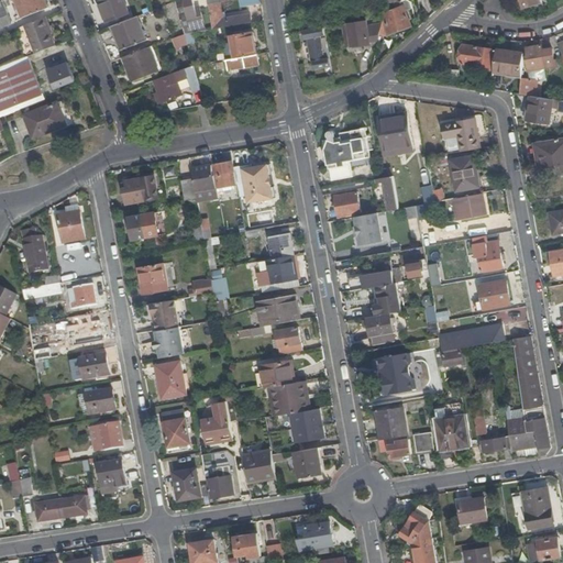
[(50,9),(45,0),(17,0),(23,18),(50,9)]
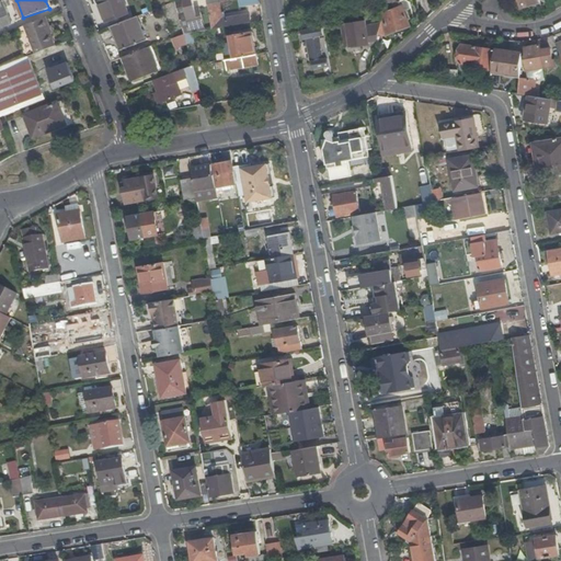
[(107,22),(129,13),(124,0),(102,0),(100,1),(107,22)]
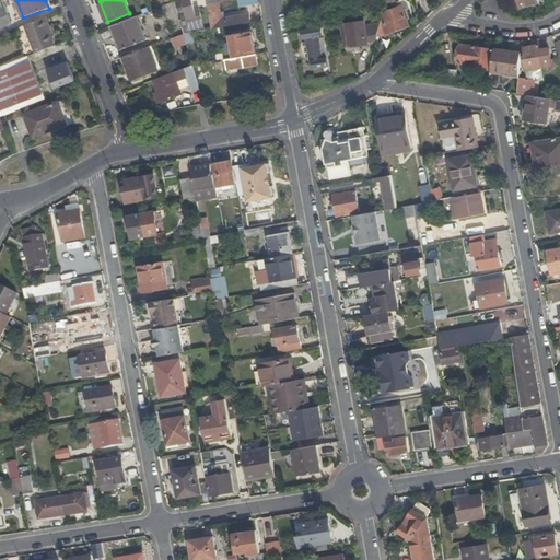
[(184,0),(176,2),(184,33),(185,35),(194,33),(200,32),(191,0),(184,0)]
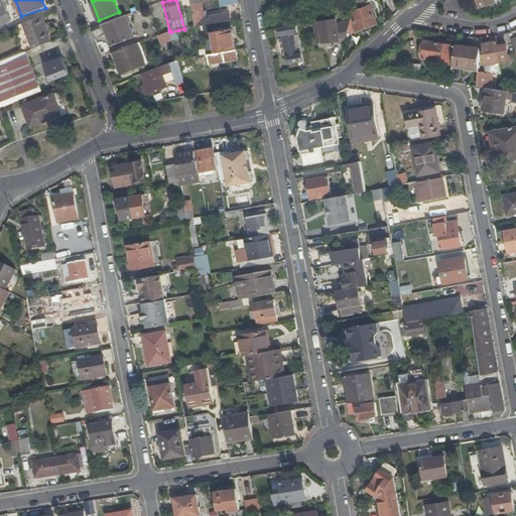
[(372,10),(379,7),(378,2),(375,0),(369,0),(363,2),(355,1),(352,14),(349,31),(356,32),(366,28),(369,27),(377,24),(372,10)]
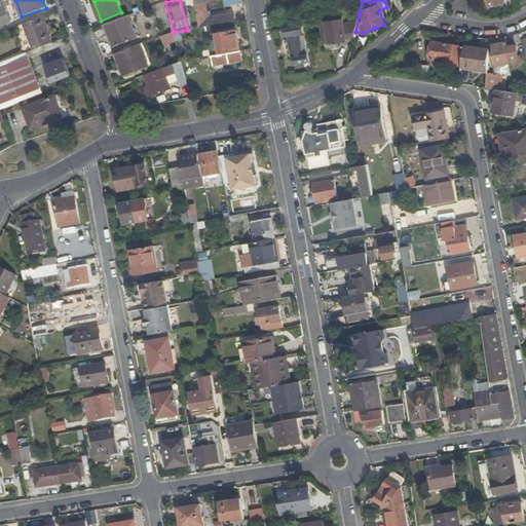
[(199,28),(210,26),(210,25),(235,21),(233,13),(208,17),(205,2),(195,4),(199,28)]
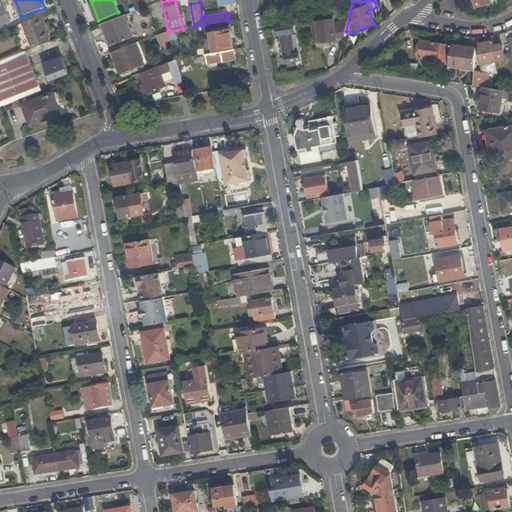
[(6,7),(0,8),(0,25),(11,21),(6,7)]
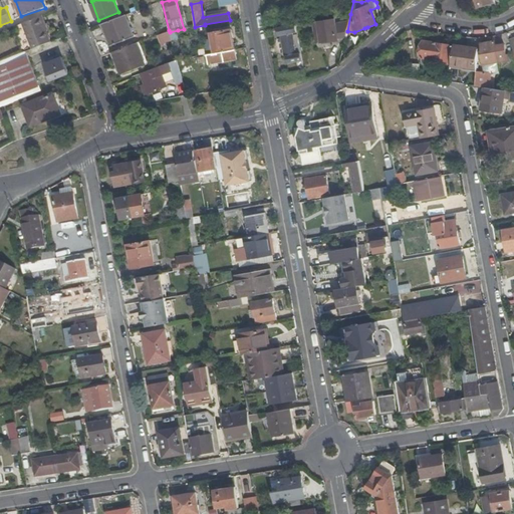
[(126,14),(102,23),(110,45),(134,36),(126,14)]
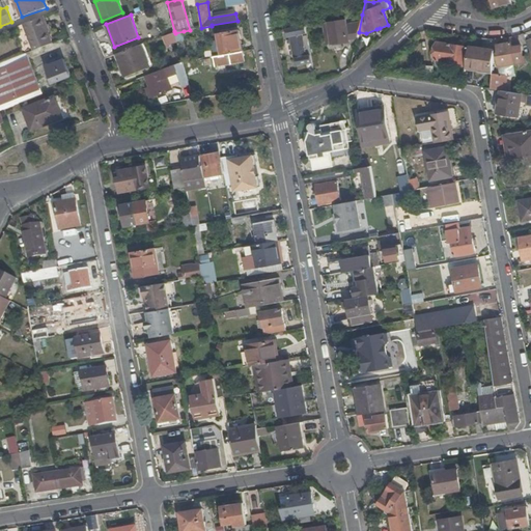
[(348,40),(358,38),(359,32),(362,15),(324,23),(327,37),(331,36),(333,44),(348,40)]
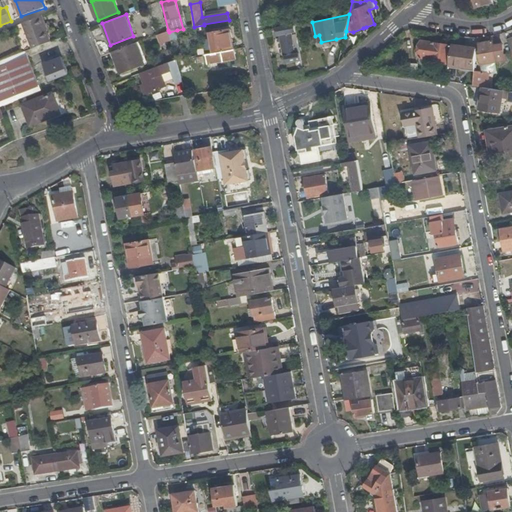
[(43,15),(23,23),(31,45),(49,38),(45,26),(47,25),(43,15)]
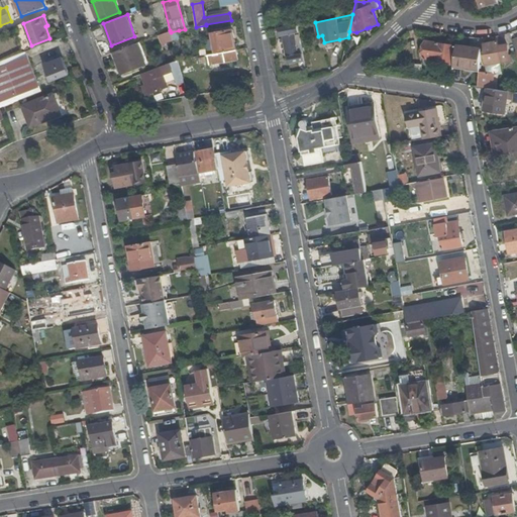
[(299,33),(297,25),(279,28),(281,36),(283,35),(288,57),(289,56),(291,63),(303,61),(299,35),(295,35),(295,33),(299,33)]
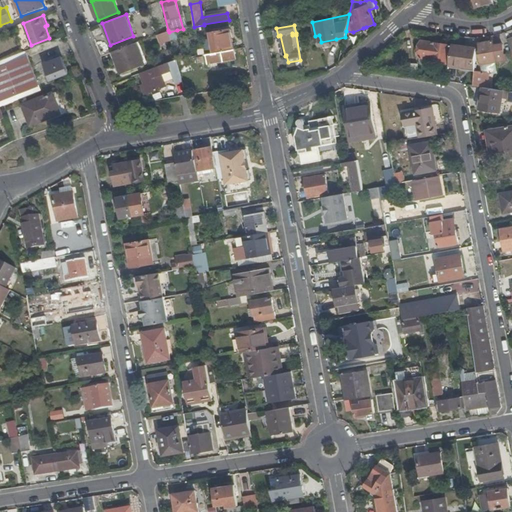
[(168,30),(158,34),(162,45),(171,41),(169,32),(168,30)]
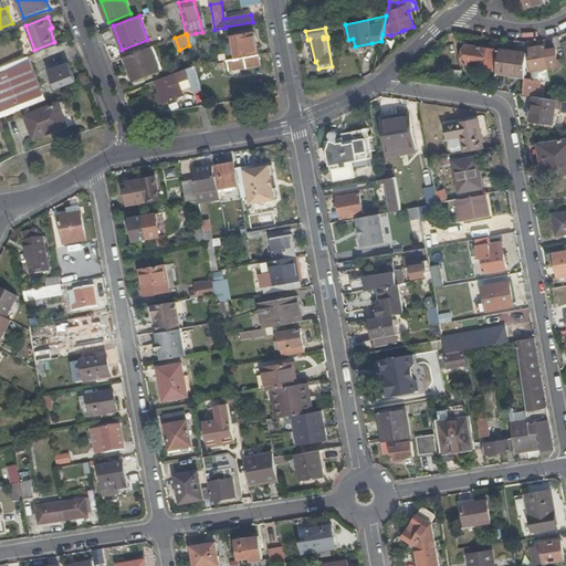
[(187,35),(189,45),(196,43),(197,43),(196,33),(187,35)]
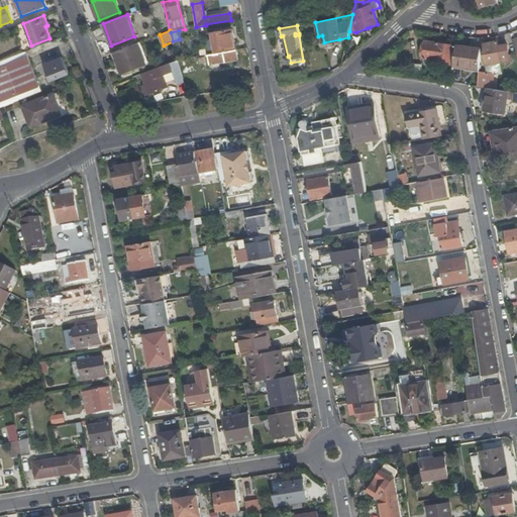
[(216,54),(236,50),(233,30),(212,33),(213,38),(216,54)]
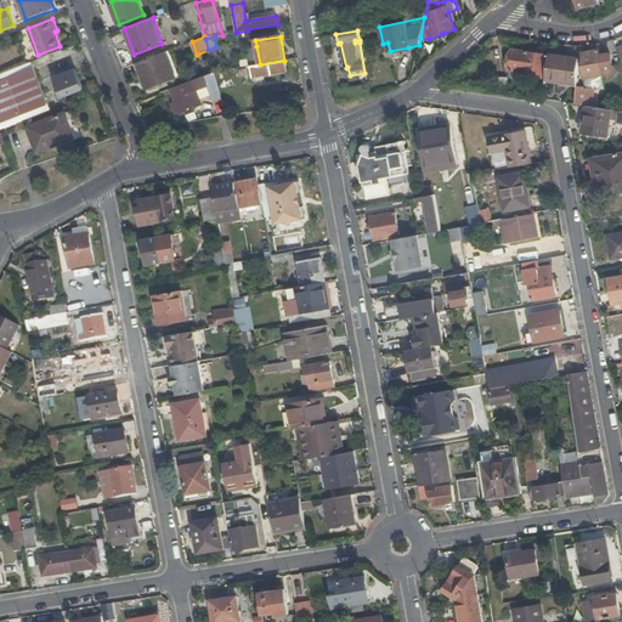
[(248,49),(250,67),(260,64),(256,46),(248,49)]
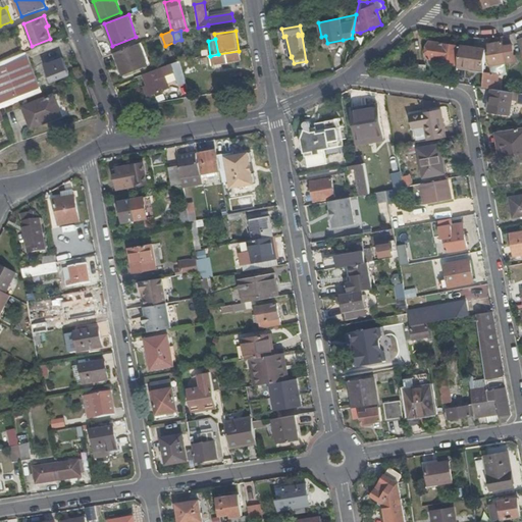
[(450,64),(459,65),(461,47),(430,41),(427,58),(429,59),(448,61),(451,62),(450,64)]
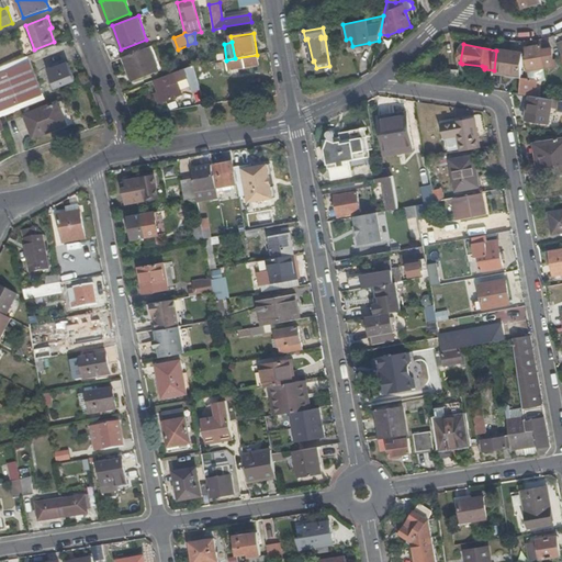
[(528,70),(544,68),(546,68),(554,66),(551,48),(542,49),(541,45),(526,47),(527,56),(526,56),(528,70)]
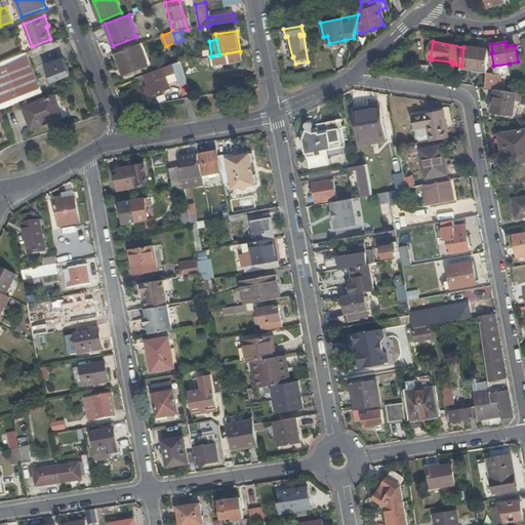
[(139,44),(115,53),(124,76),(149,67),(139,44)]
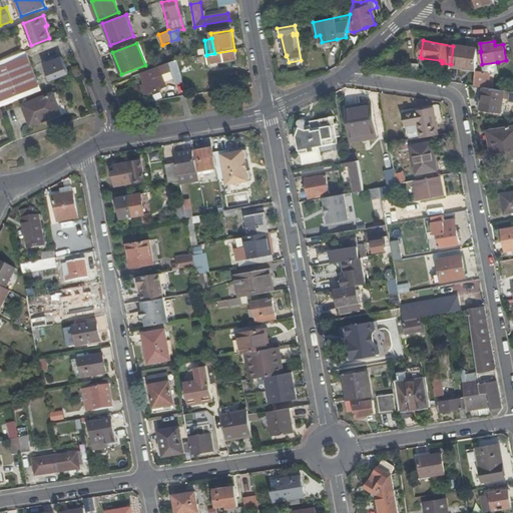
[(451,64),(450,65),(476,68),(478,48),(453,46),(451,64)]
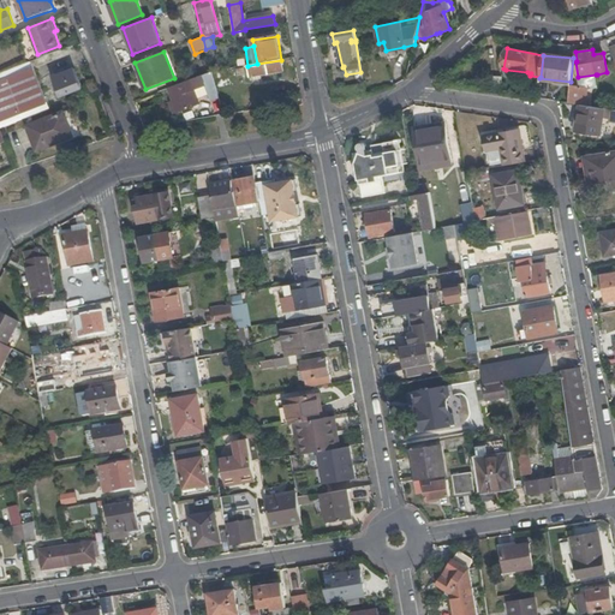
[(248,66),(250,77),(257,76),(284,71),(281,60),(257,64),(248,66)]
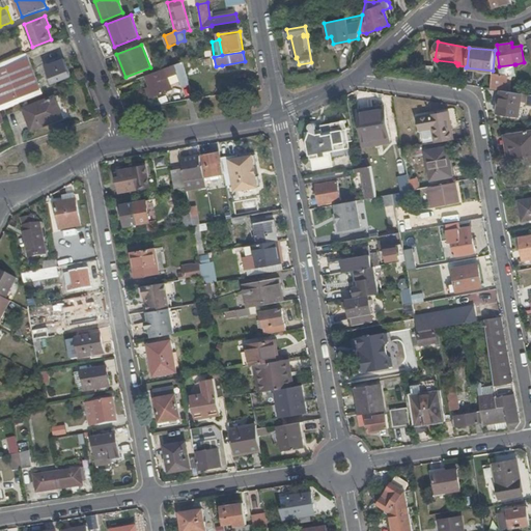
[(0,63),(0,108),(1,111),(36,98),(34,91),(42,89),(30,59),(28,53),(0,63)]
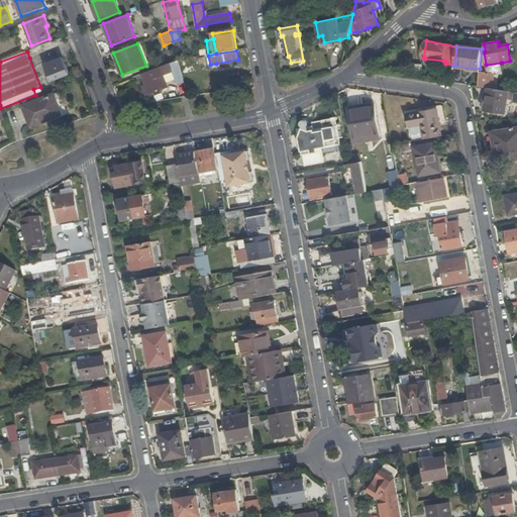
[(64,59),(45,66),(52,82),(70,75),(64,59)]
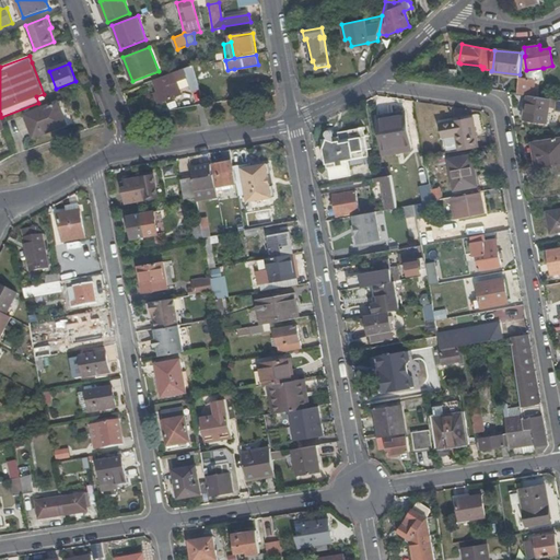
[(193,66),(154,80),(160,93),(163,102),(182,95),(179,90),(189,85),(191,91),(199,89),(193,66)]
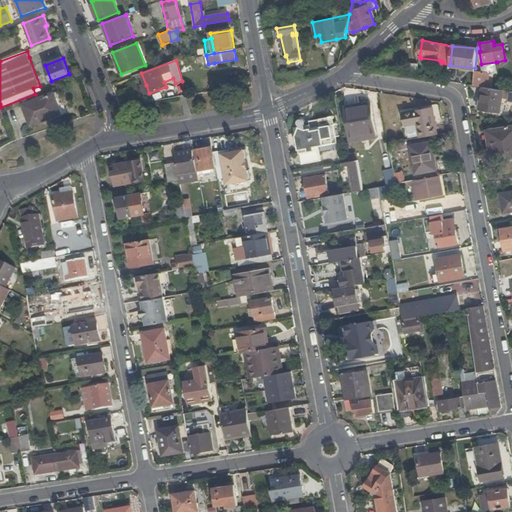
[(482,71),(489,72),(498,73),(496,62),(481,64),(482,71)]
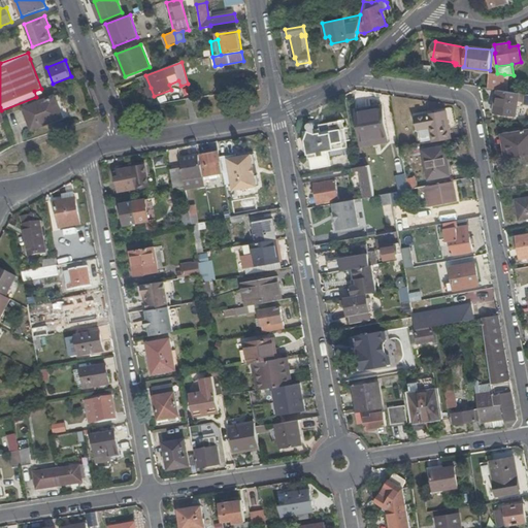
[(423,78),(430,79),(432,66),(424,66),(423,78)]
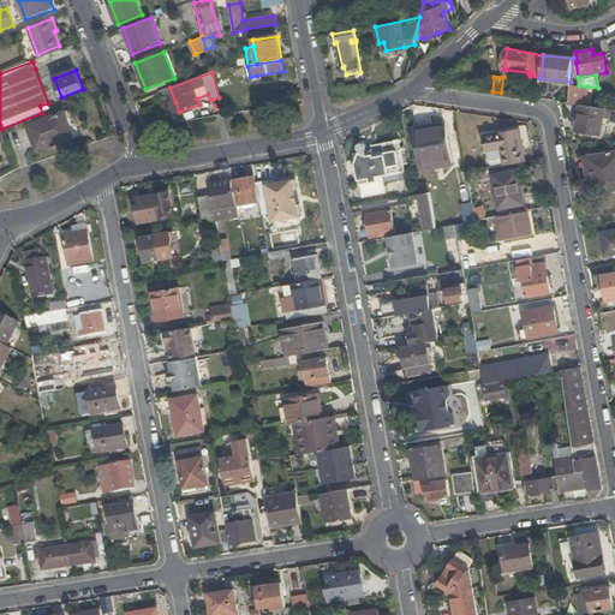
[(571,85),(568,103),(586,103),(587,87),(579,85),(571,85)]
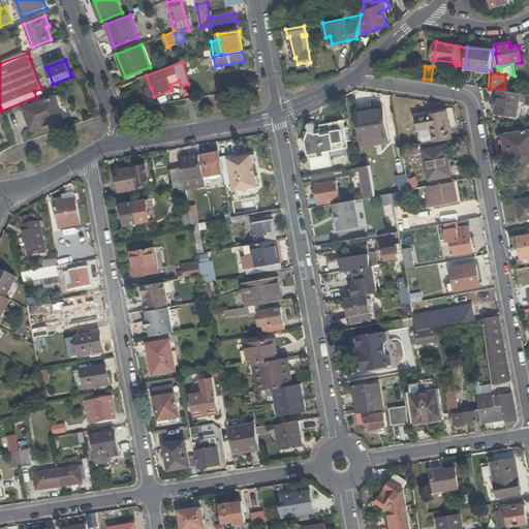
[(294,75),(296,83),(306,82),(304,74),(297,75),(294,75)]
